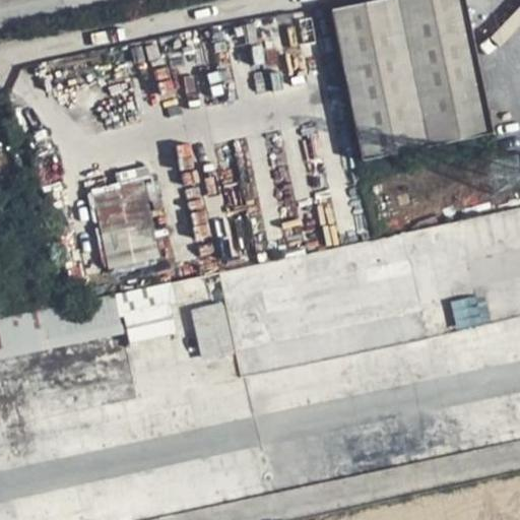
[(463,0),(390,0),(333,11),(365,160),(493,135),(463,0)]
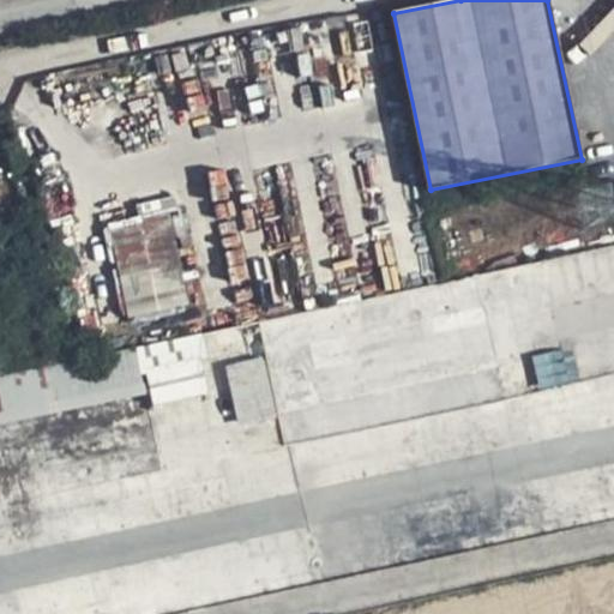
[(176,206),(108,218),(127,318),(196,305),(176,206)]
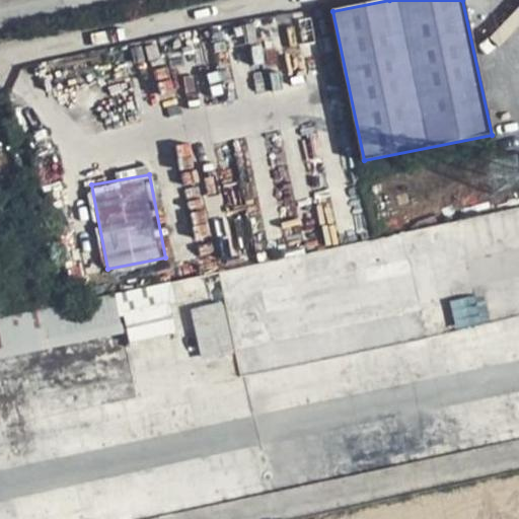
[(463,248),(458,223),(405,234),(411,260),(463,248)]
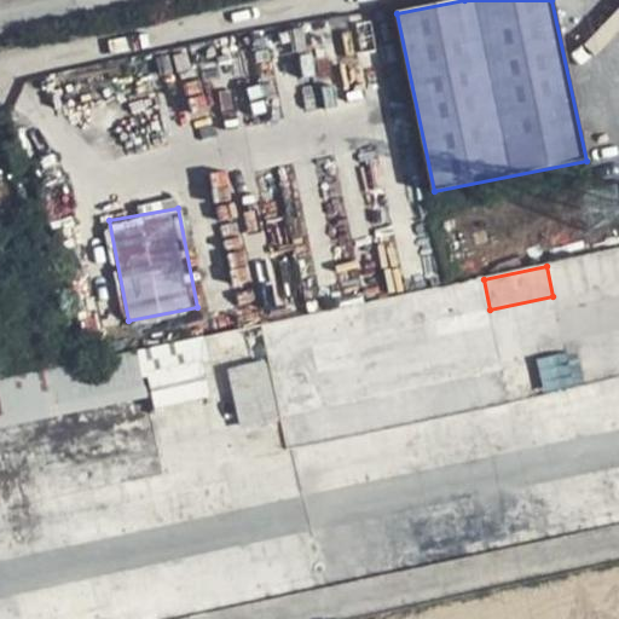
[(490,310),(484,279),(262,328),(283,429),(278,431),(282,452),(509,404),(499,357),(492,323),(490,310)]
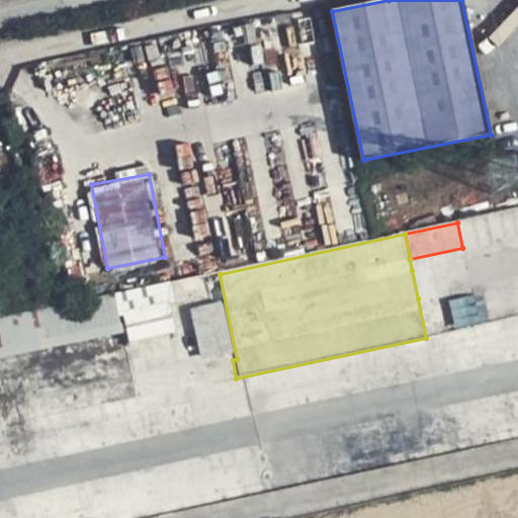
[(430,296),(424,267),(412,270),(418,298),(430,296)]
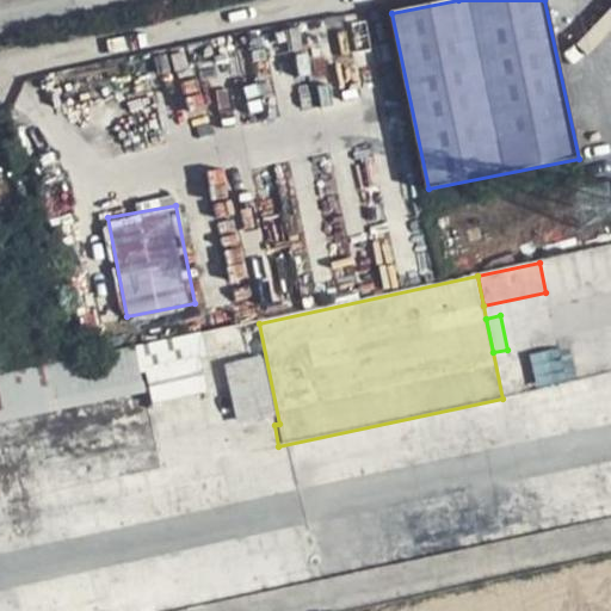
[(0,469),(59,457),(65,489),(161,469),(136,349),(0,377),(0,469)]
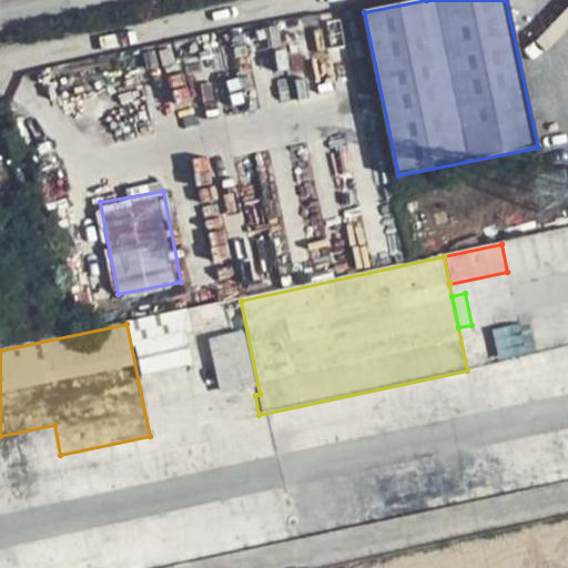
[(254,387),(243,333),(217,338),(224,366),(221,367),(226,393),(254,387)]
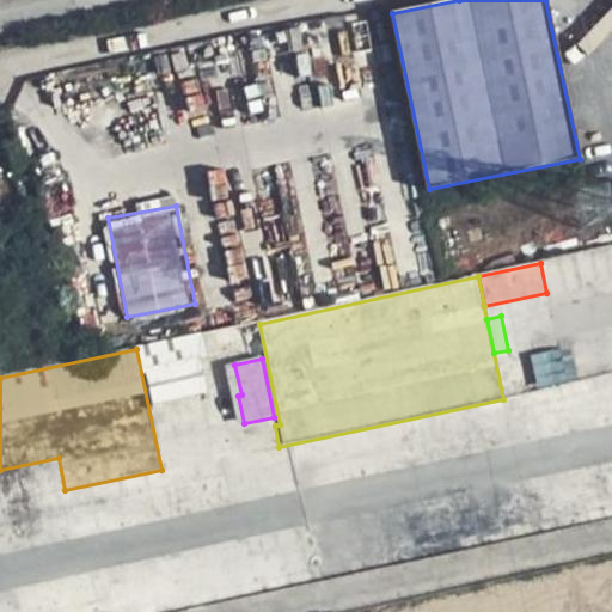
[(208,397),(201,361),(147,373),(154,408),(208,397)]
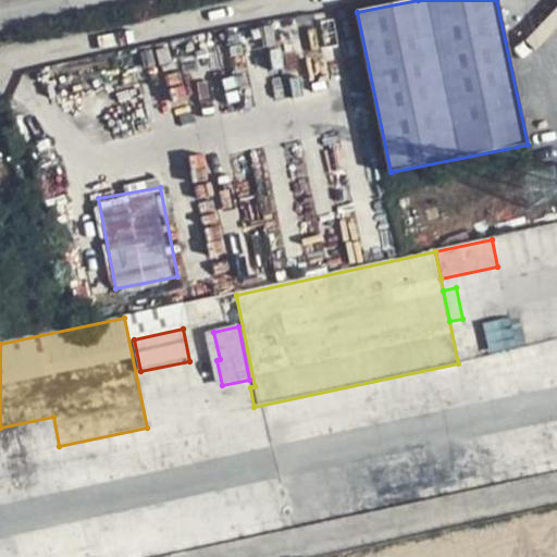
[(85,556),(83,529),(25,535),(27,556),(85,556)]
